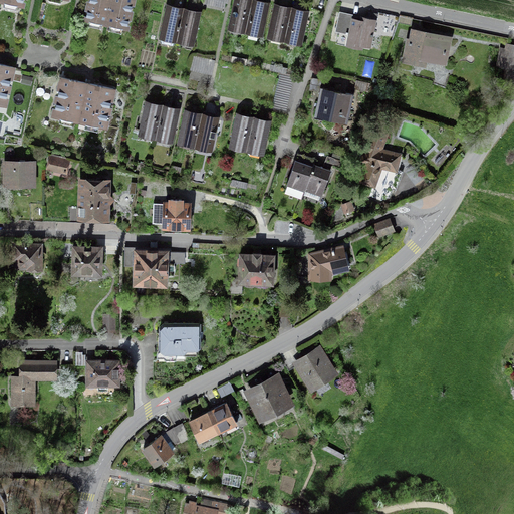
[(122,27),(126,28),(133,0),(89,0),(85,19),(90,20),(101,23),(110,25),(122,27)]
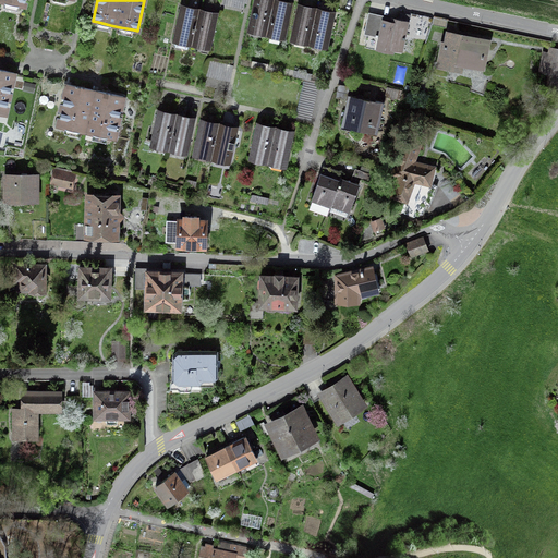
[(267,32),(274,2),(265,0),(254,0),(249,28),(267,32)]
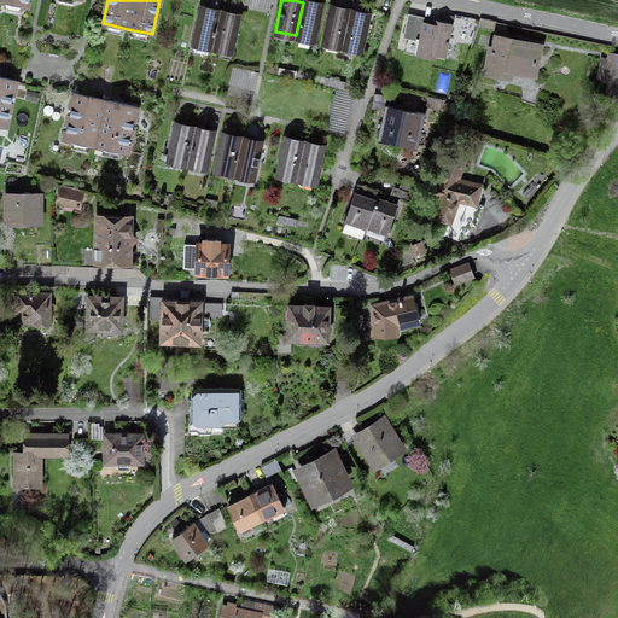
[(324,6),(303,3),(296,35),(316,40),(324,6)]
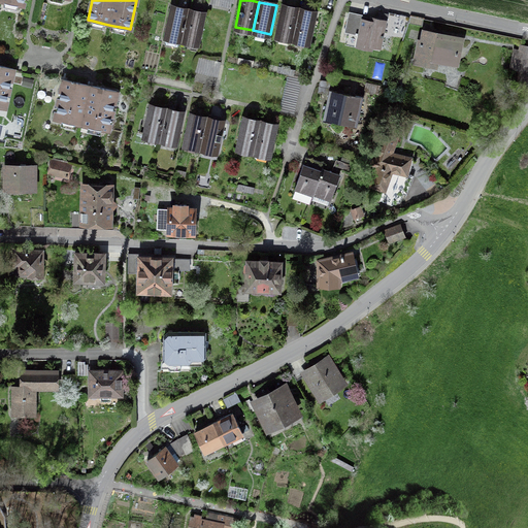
[(293,39),(299,10),(282,6),(275,35),(293,39)]
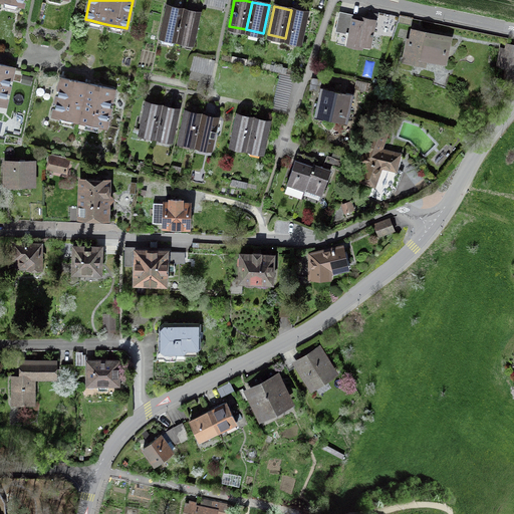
[(177,39),(183,11),(166,7),(160,35),(161,35),(160,39),(162,43),(173,45),(176,42),(177,39)]
